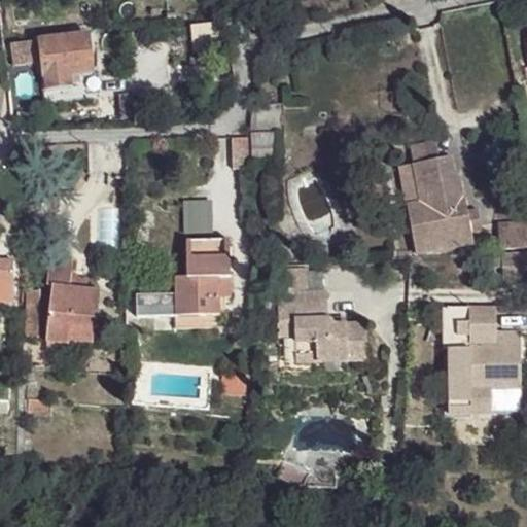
[(226,21),(196,24),(197,31),(229,28),(226,21)]
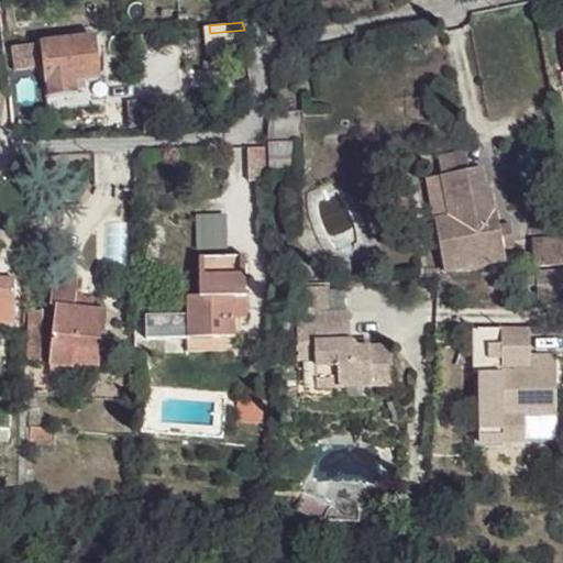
[(244,30),(210,33),(212,54),(247,48),(244,30)]
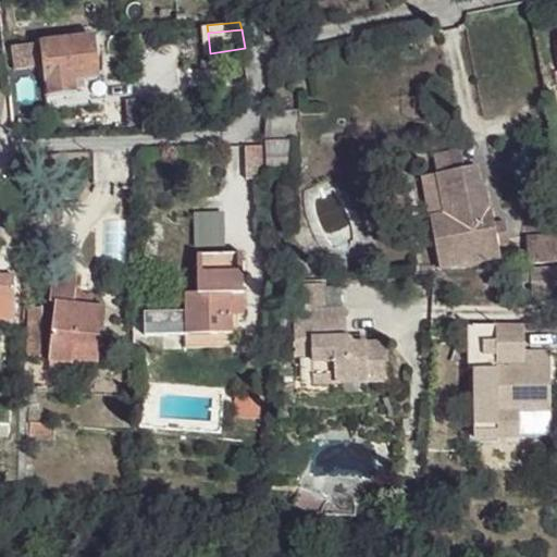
[(94,36),(44,40),(48,91),(85,87),(85,74),(98,73),(94,36)]
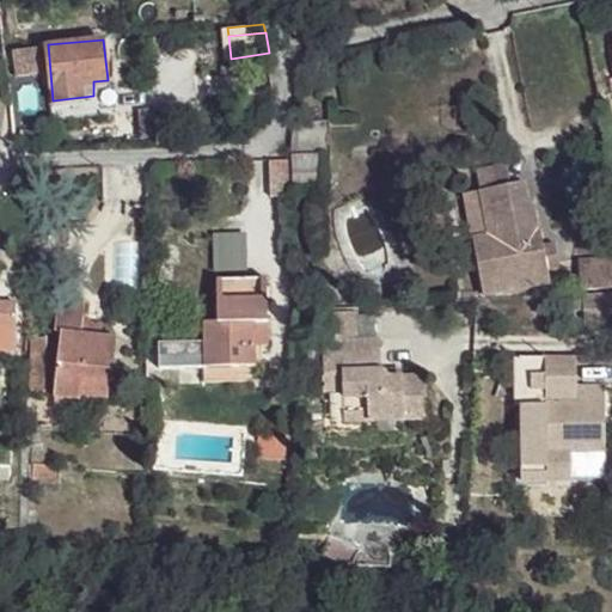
[(40,46),(13,49),(16,61),(41,59),(40,46)]
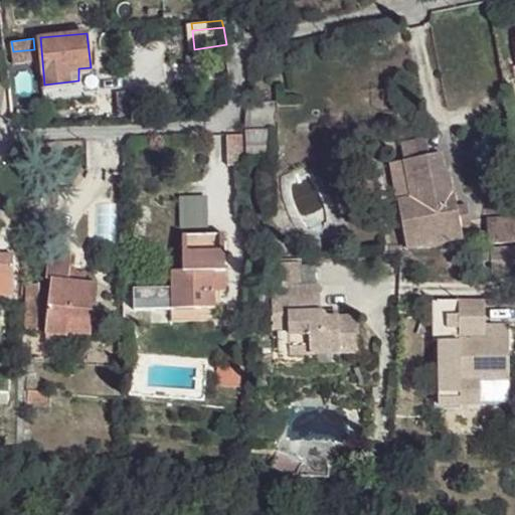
[(279,102),(249,103),(246,132),(280,131),(279,102)]
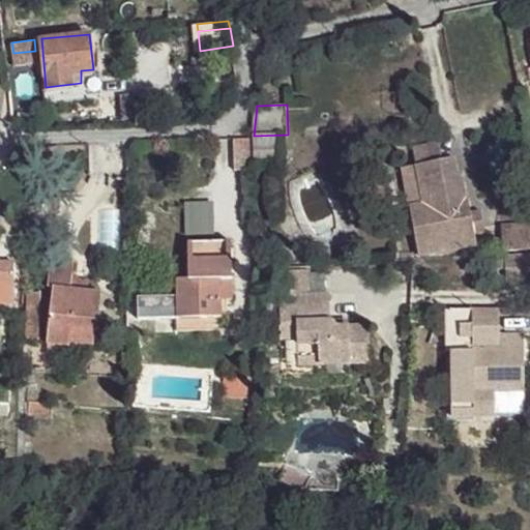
[(288,135),(254,136),(253,140),(255,170),(287,165),(288,135)]
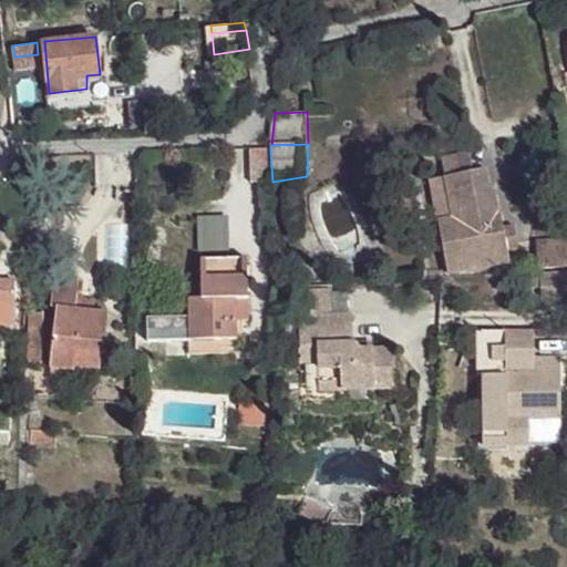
[(267,151),(250,151),(253,182),(267,182),(267,151)]
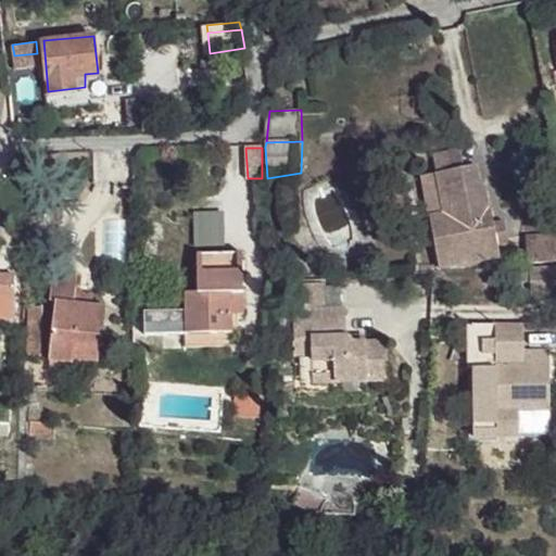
[(465,150),(438,154),(440,172),(468,166),(465,150)]
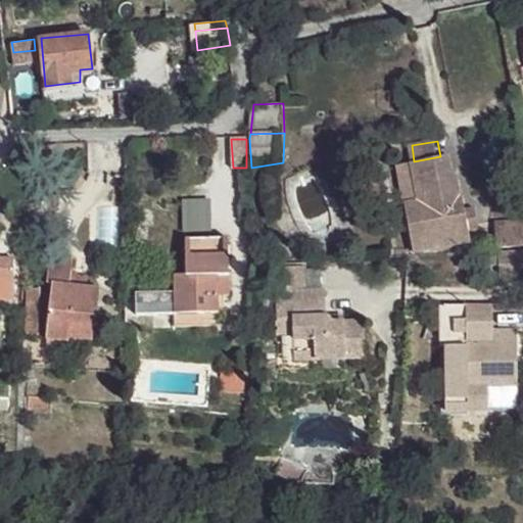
[(414,161),(400,162),(414,248),(472,239),(470,229),(468,211),(465,196),(462,196),(458,175),(455,176),(450,155),(440,156),(414,161)]
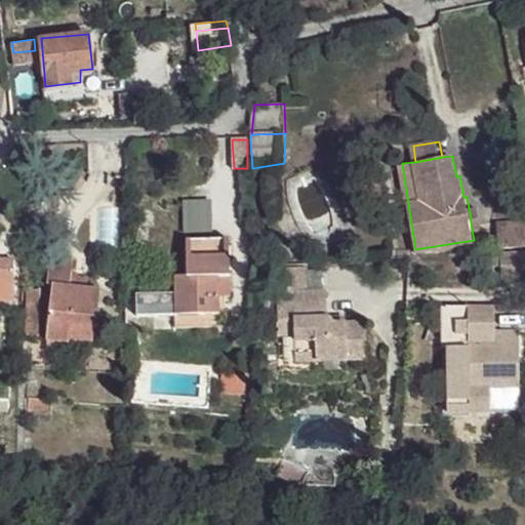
[(210,231),(210,198),(183,198),(183,231),(210,231)]
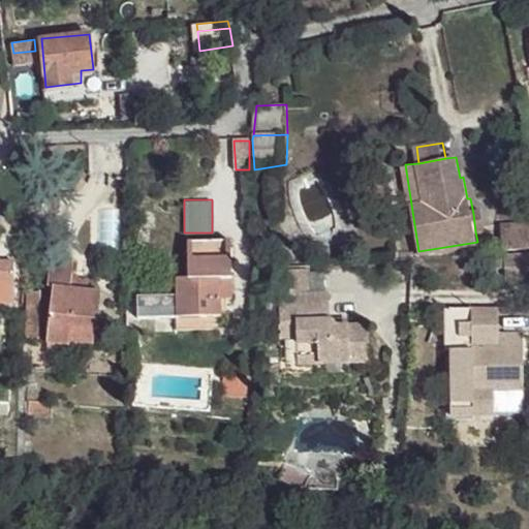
[(481,212),(473,214),(475,231),(486,230),(481,212)]
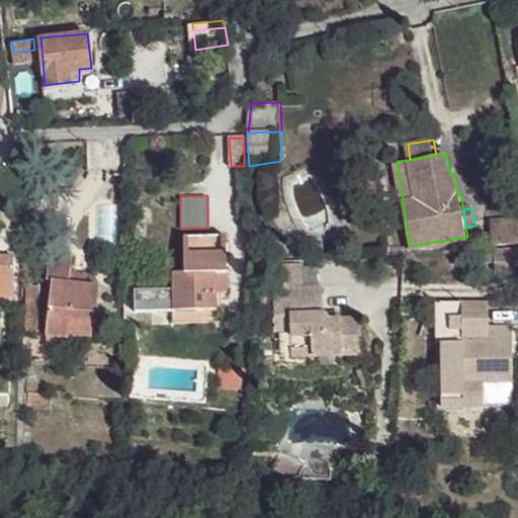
[(508,227),(492,227),(493,244),(517,242),(517,218),(509,220),(508,227)]
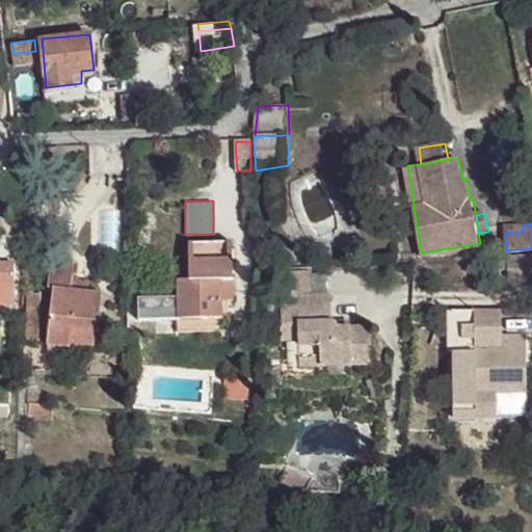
[(230,241),(187,241),(188,277),(221,278),(231,278),(230,241)]
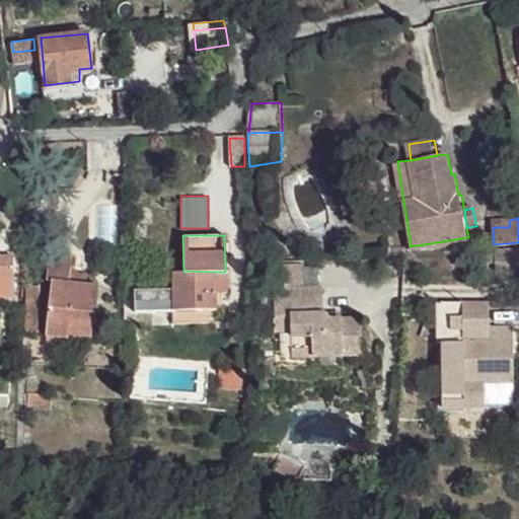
[(517,250),(517,249),(496,250),(498,274),(518,274),(518,270),(518,267),(517,250)]
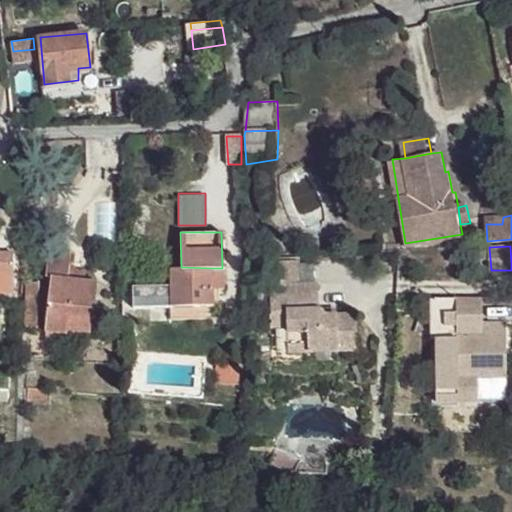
[(114,260),(124,260),(124,248),(114,249),(114,260)]
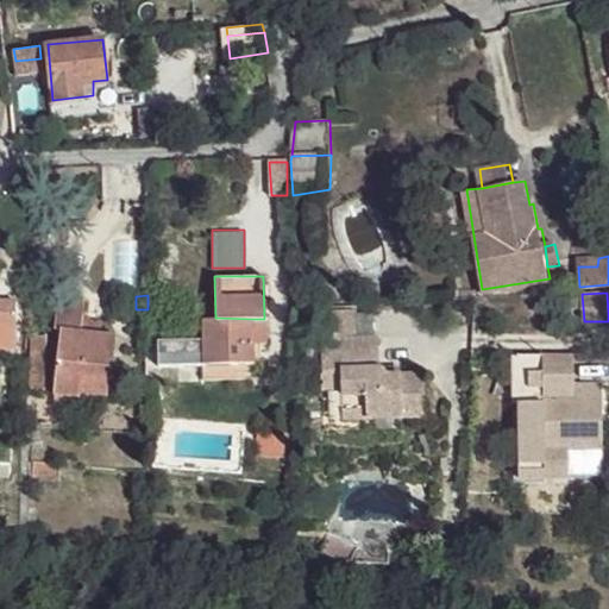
[(82,300),(58,299),(55,327),(60,328),(56,388),(108,390),(111,372),(115,372),(117,333),(82,331),(82,300)]
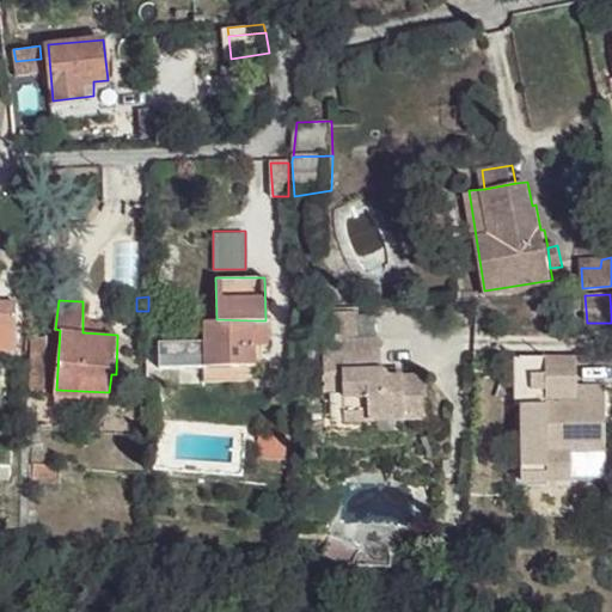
[(16,301),(0,301),(0,349),(14,350),(16,301)]
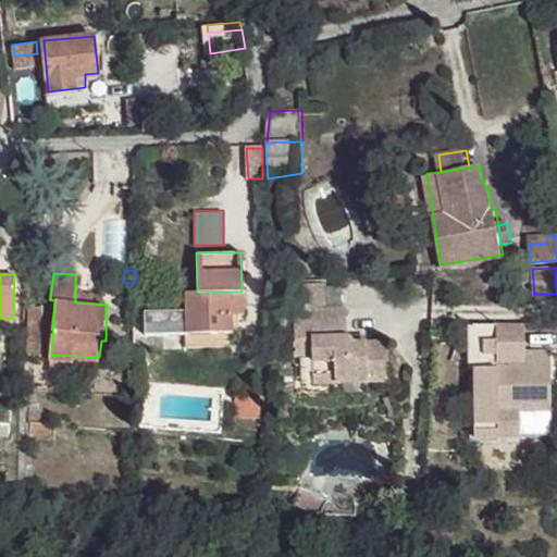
[(148,287),(143,284),(137,285),(135,291),(136,296),(143,298),(148,296),(148,287)]
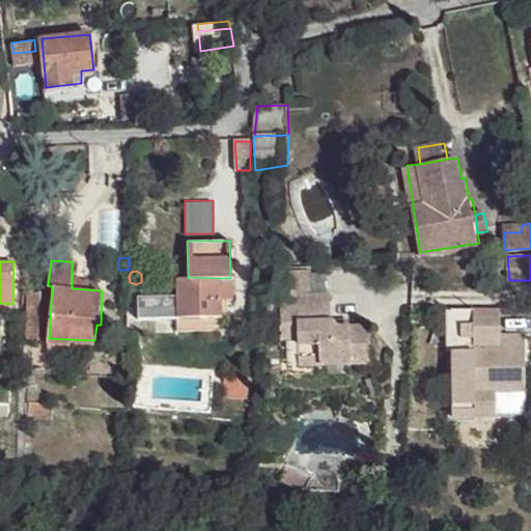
[(483,286),(499,285),(498,272),(482,273),(483,286)]
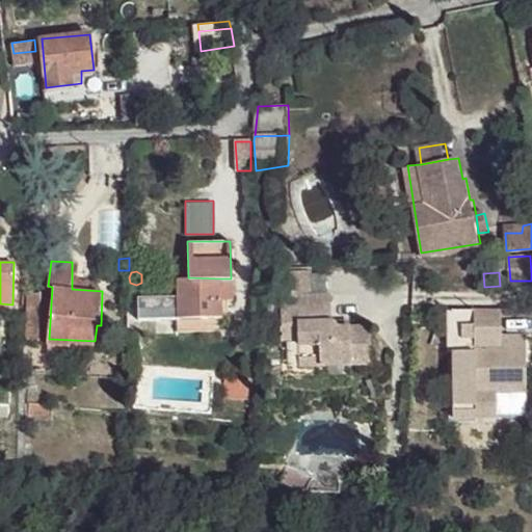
[(188,277),(175,277),(175,317),(221,317),(222,299),(221,278),(188,277)]
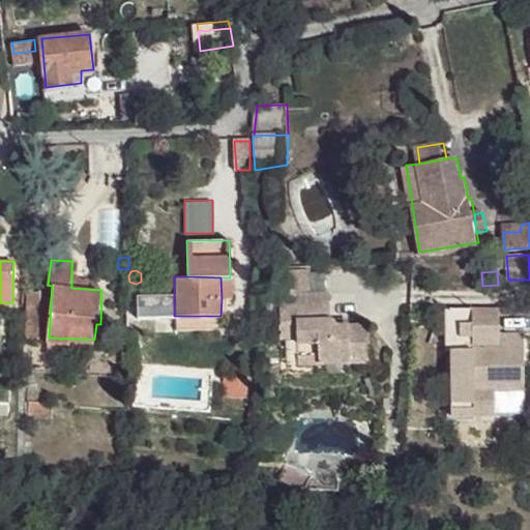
[(230,277),(221,277),(222,298),(229,298),(230,277)]
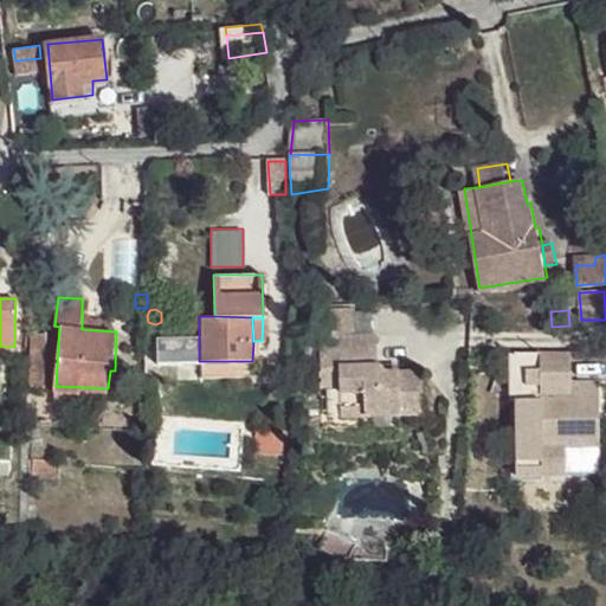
[(193,336),(154,335),(156,361),(194,361),(193,336)]
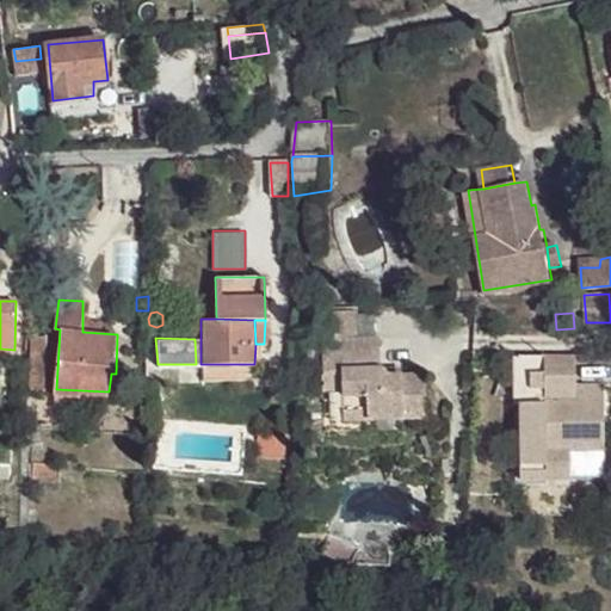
[(380,341),(343,340),(343,372),(327,374),(323,376),(321,382),(321,394),(341,394),(344,423),(403,420),(427,420),(425,377),(403,377),(389,378),(381,369),(380,341)]
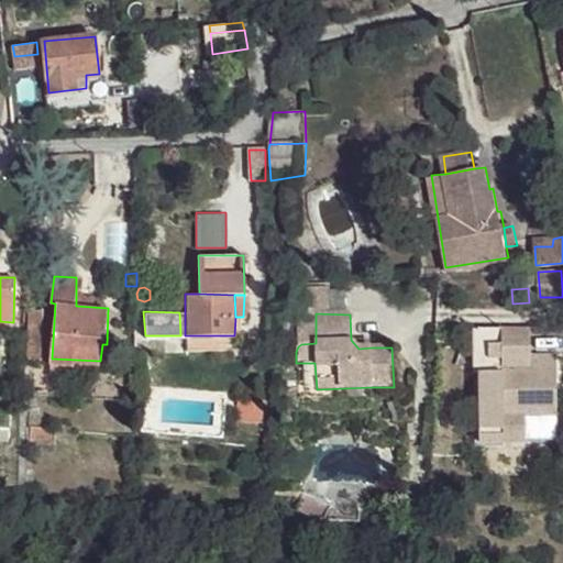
[(43,317),(25,318),(25,363),(44,364),(43,317)]
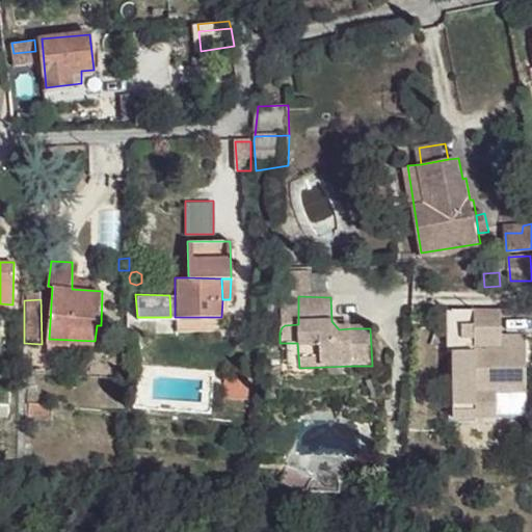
[(502,312),(452,312),(453,420),(531,419),(531,392),(528,392),(526,339),(502,337),(502,312)]
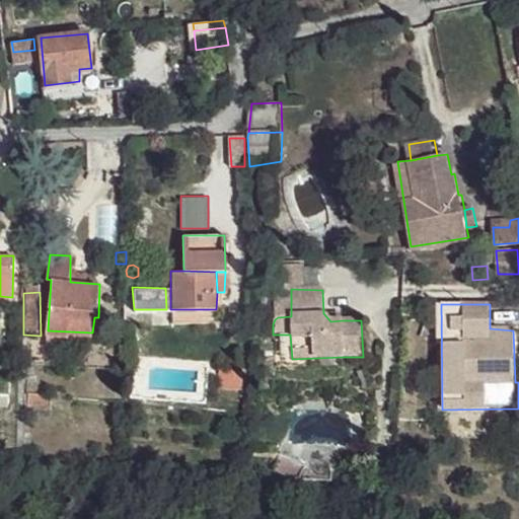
[(343,312),(323,313),(330,321),(343,320),(343,312)]
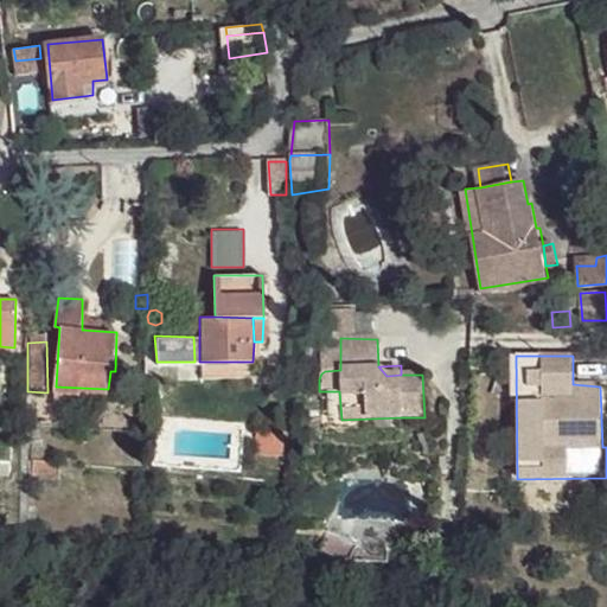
[(339,391),(319,391),(317,432),(400,429),(401,417),(342,420),(339,391)]
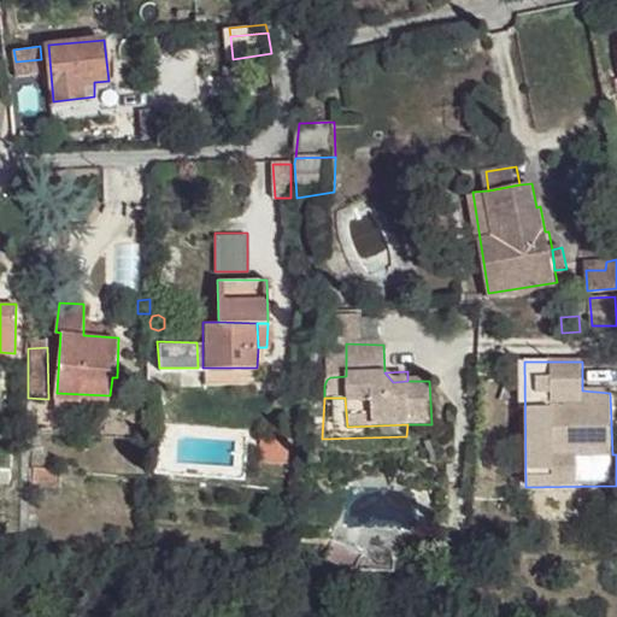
[(288,441),(263,439),(260,456),(287,460),(288,441)]
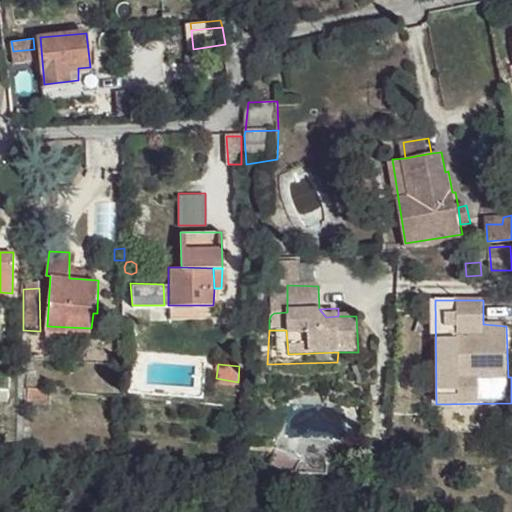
[(9,391),(0,390),(0,403),(8,404),(9,391)]
